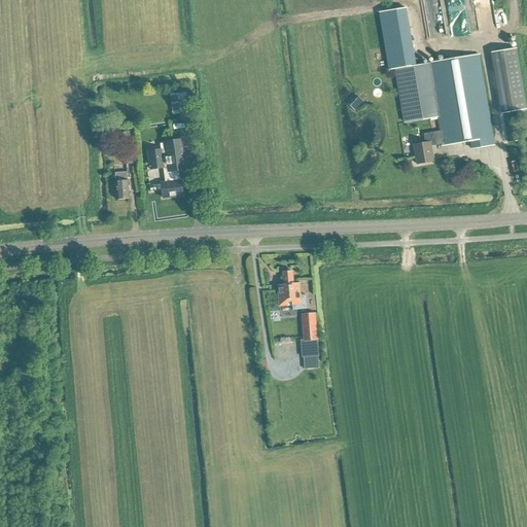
[(437,118),(428,64),(415,66),(407,16),(390,19),(398,69),(394,69),(403,124),(437,118)]
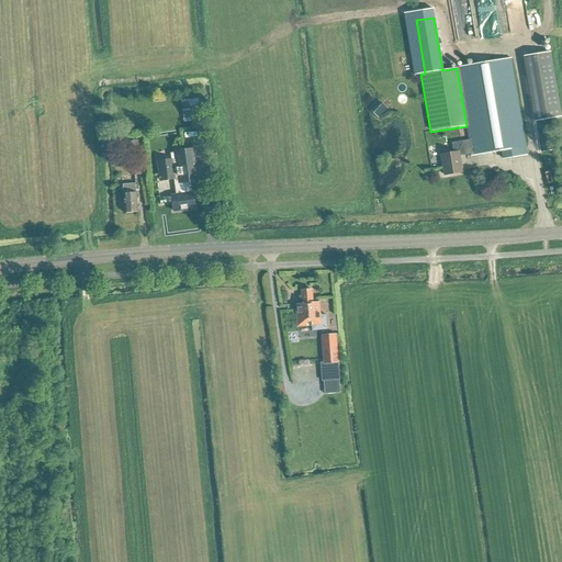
[(551,51),(524,55),(535,122),(561,117),(551,51)]
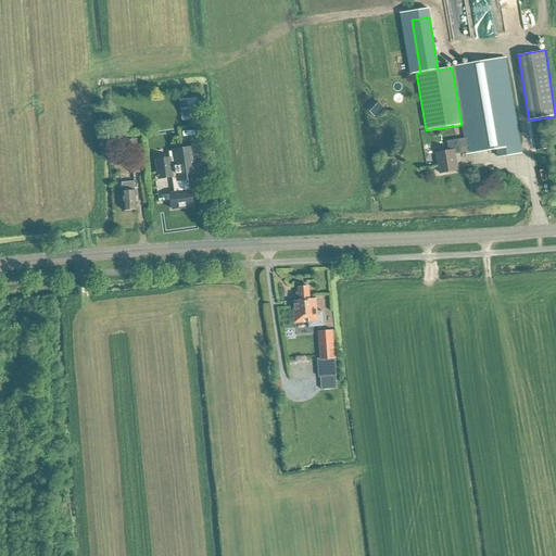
[(466,154),(519,144),(505,59),(452,67),(462,125),(464,139),(446,141),(447,151),(436,153),(440,174),(456,171),(454,159),(455,159),(455,154),(466,152),(466,154)]
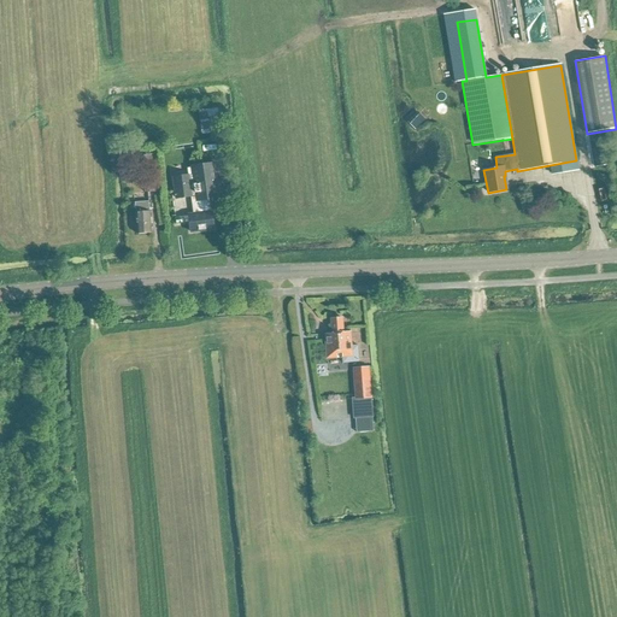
[(211,142),(222,140),(217,109),(198,111),(201,135),(210,134),(211,142)]
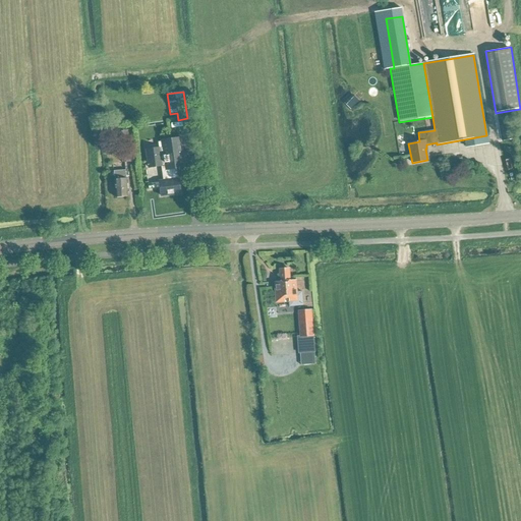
[(350,110),(358,101),(354,97),(345,106),(350,110)]
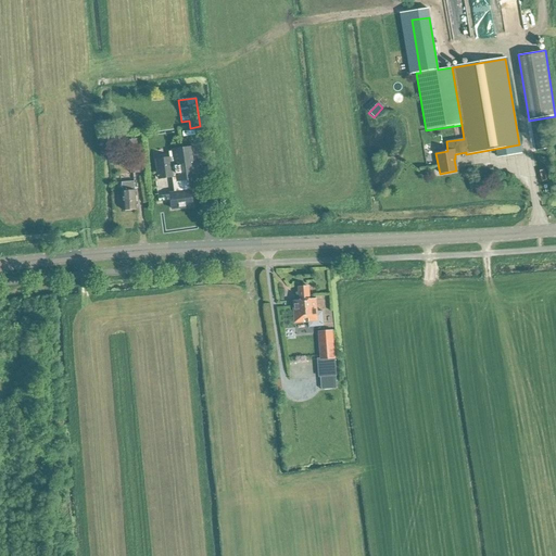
[(544,124),(531,126),(534,143),(547,141),(544,124)]
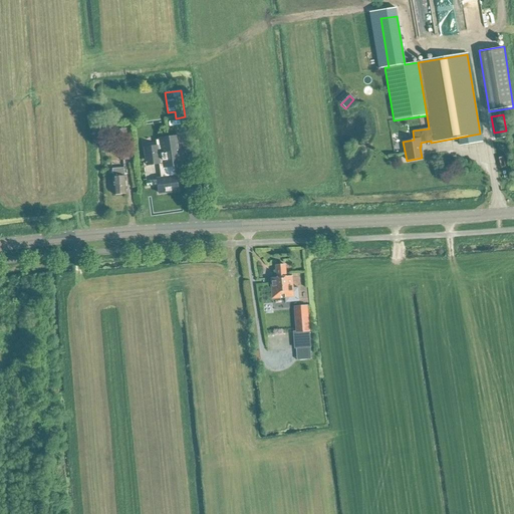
[(185,166),(180,135),(159,139),(160,140),(156,140),(157,146),(144,148),(147,167),(159,165),(161,178),(156,178),(157,180),(146,181),(147,187),(158,186),(159,195),(180,192),(177,175),(175,176),(174,168),(185,166)]
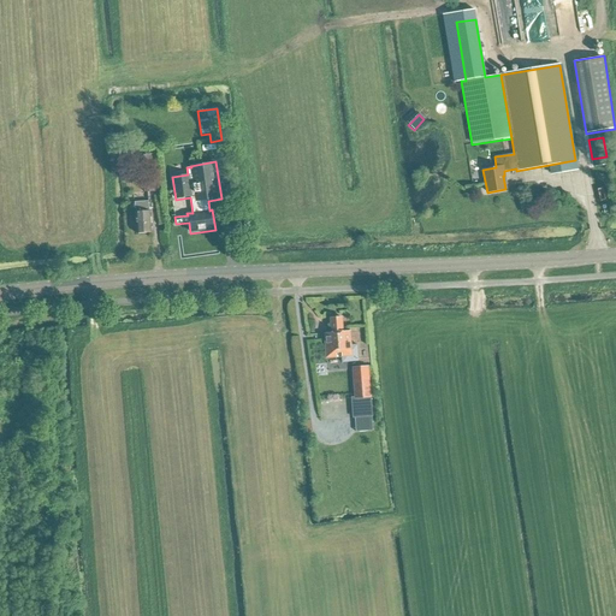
[(143,176),(153,175),(153,177),(142,177),(143,193),(154,191),(154,193),(161,193),(160,173),(158,173),(157,164),(142,165),(143,176)]
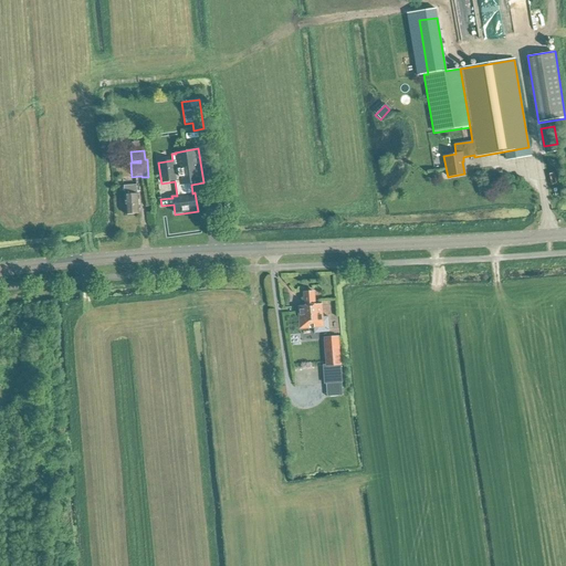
[(136,194),(136,185),(124,186),(124,195),(125,215),(138,213),(137,194),(136,194)]
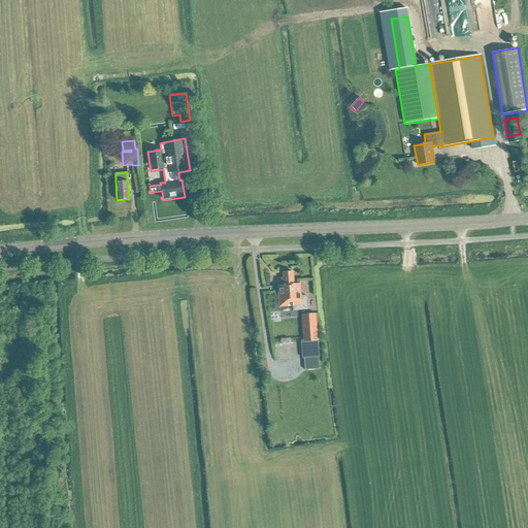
[(293,285),(292,272),(283,273),(284,286),(277,286),(279,307),(292,306),(301,305),(300,296),(299,284),(293,285)]
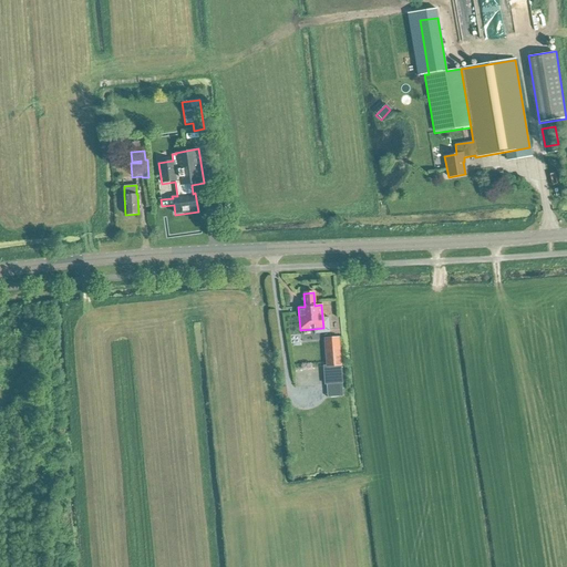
[(323,328),(313,329),(313,333),(329,332),(328,317),(322,318),(323,328)]
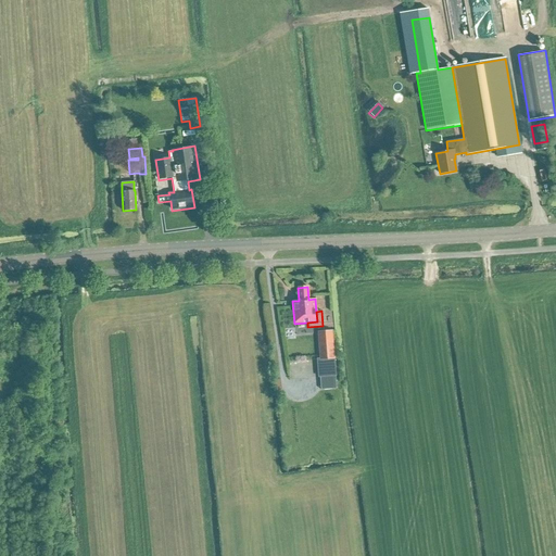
[(317,377),(336,376),(331,330),(318,331),(320,359),(316,361),(317,377)]
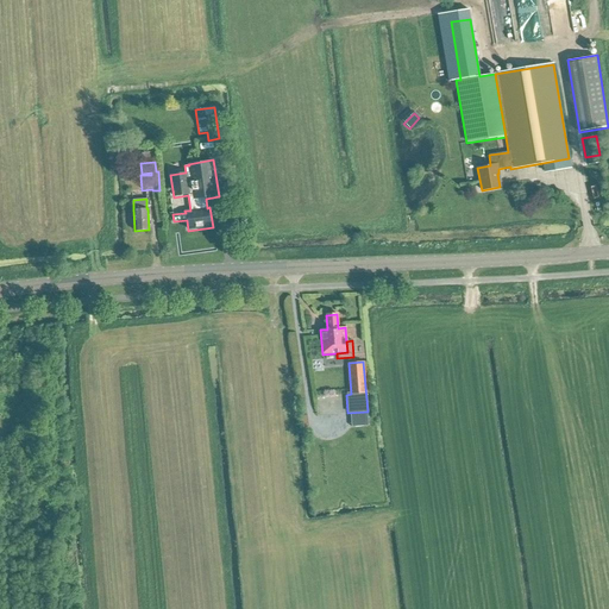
[(375,501),(383,488),(370,479),(362,493),(375,501)]
